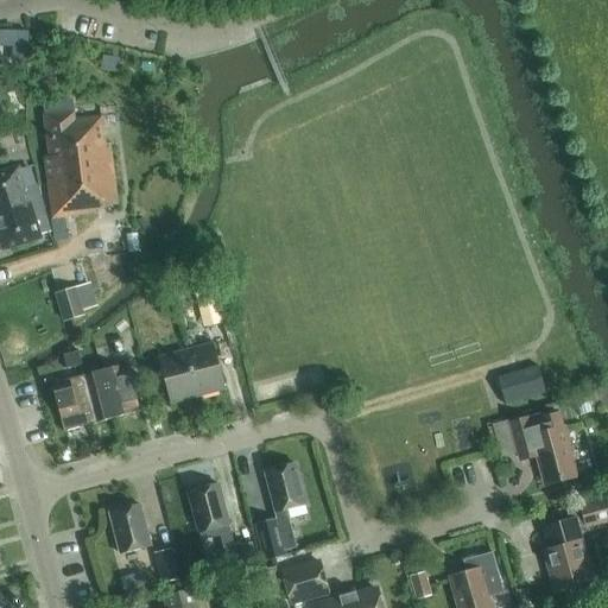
[(103,55),(101,69),(119,73),(121,58),(103,55)]
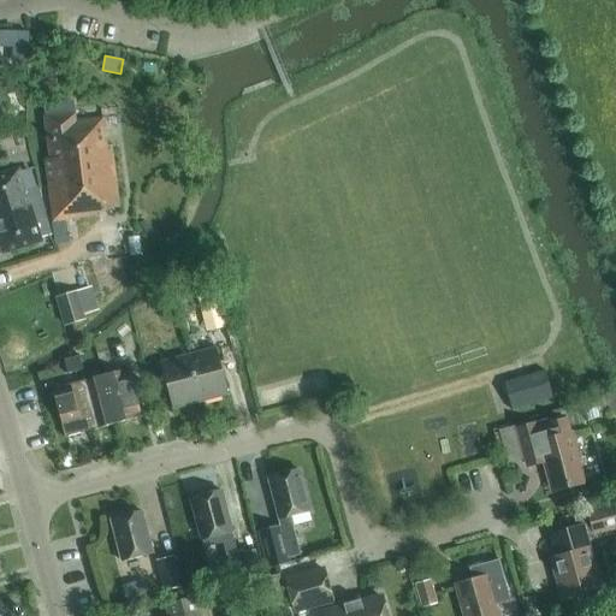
[(64,90),(64,72),(47,72),(48,90),(64,90)]
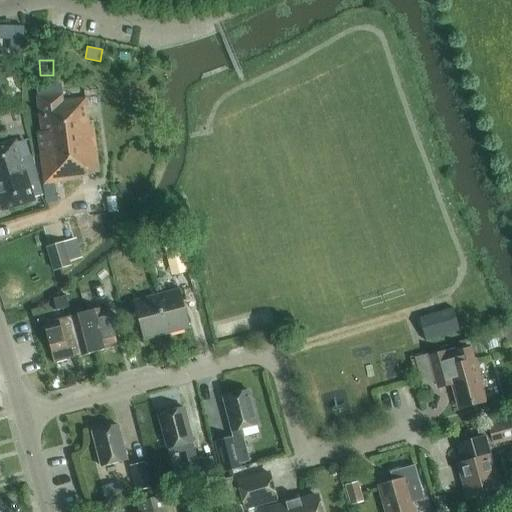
[(63,101),(62,95),(37,98),(41,132),(37,133),(46,201),(57,200),(54,183),(82,179),(82,176),(99,173),(92,120),(89,121),(86,98),(63,101)]
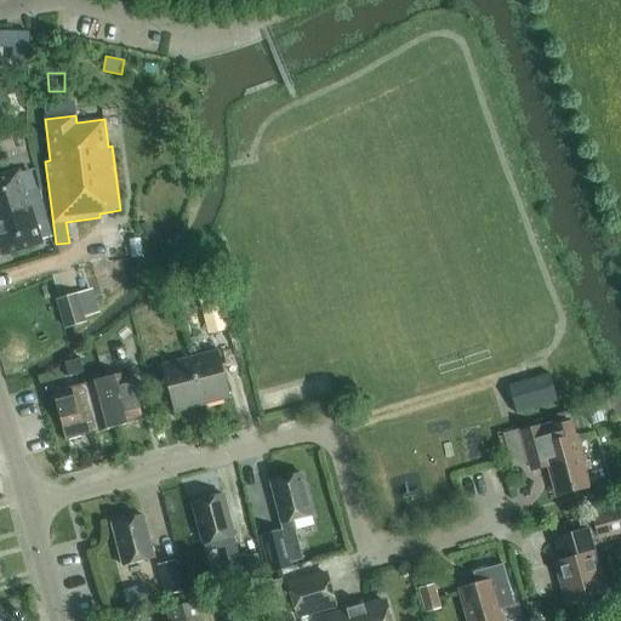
[(0,224),(44,212),(45,212),(39,189),(38,189),(32,169),(21,171),(20,170),(0,175),(0,224)]
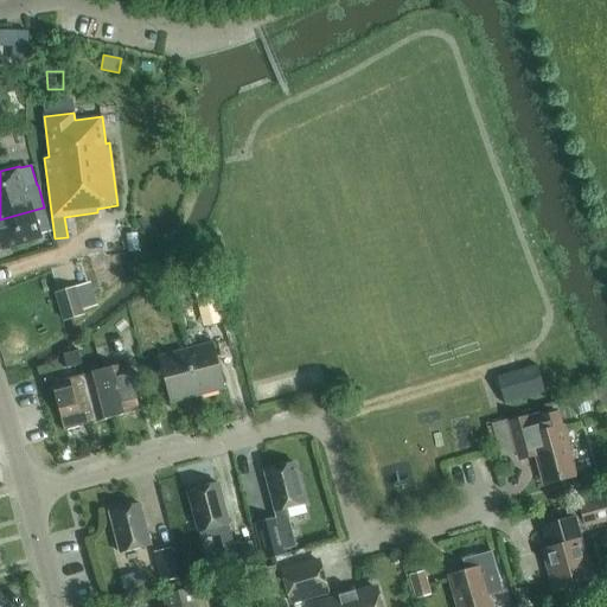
[(50,231),(43,208),(0,219),(0,242),(2,251),(42,238),(40,235),(50,231)]
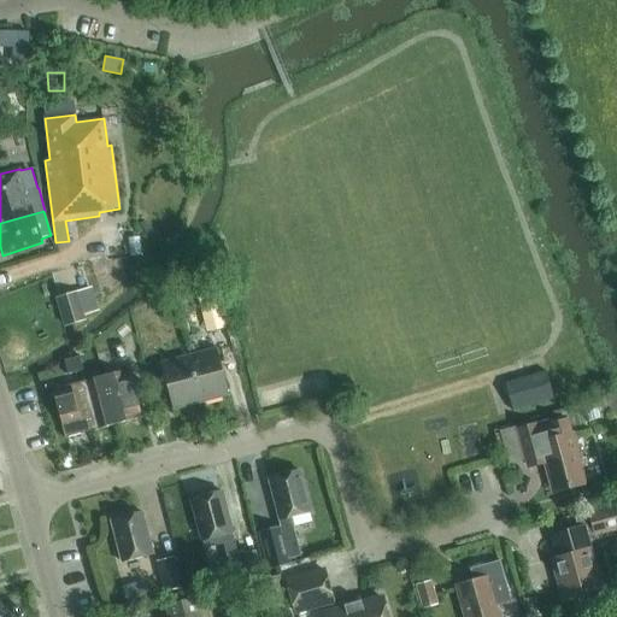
[(99,309),(90,285),(54,297),(64,325),(84,318),(83,315),(99,309)]
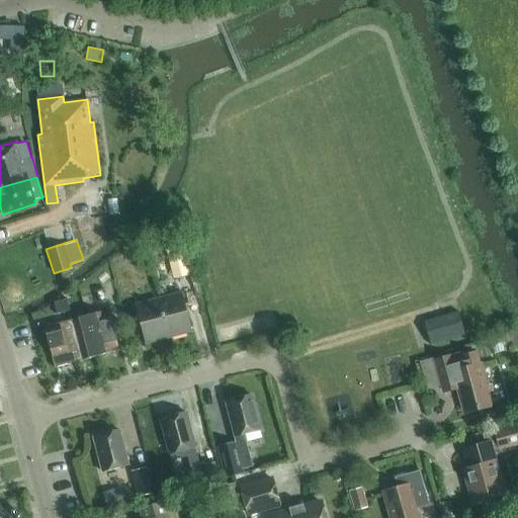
[(190,273),(183,245),(166,249),(173,277),(190,273)]
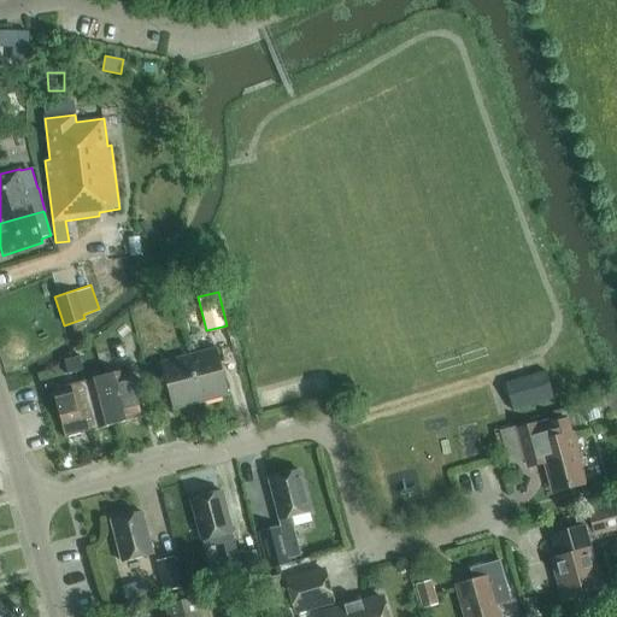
[(116,347),(119,360),(127,359),(123,345),(116,347)]
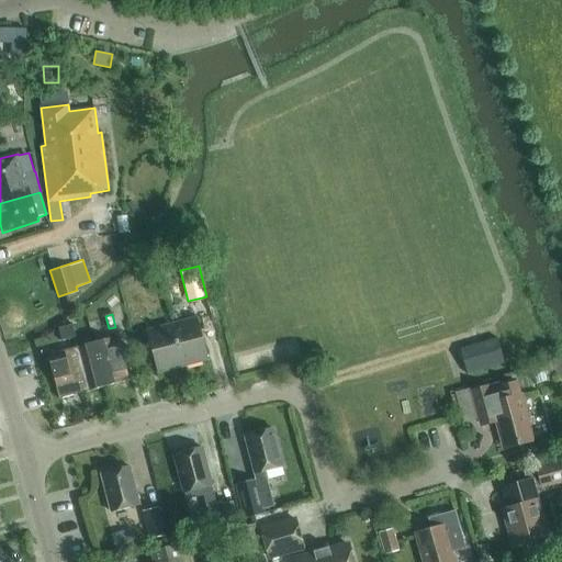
[(197,318),(172,325),(183,367),(208,360),(197,318)]
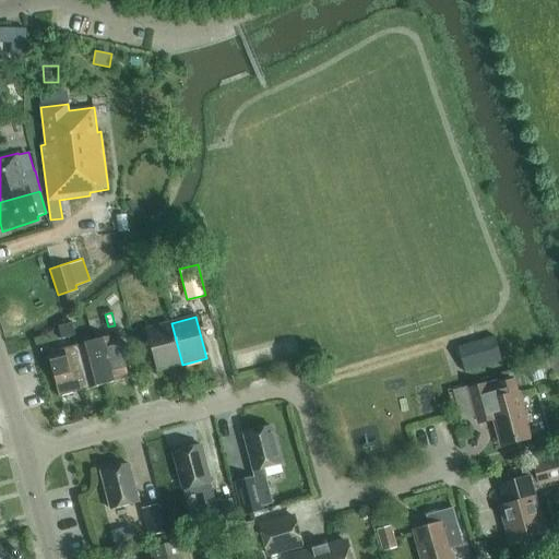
[(68,337),(74,336),(71,323),(64,325),(68,337)]
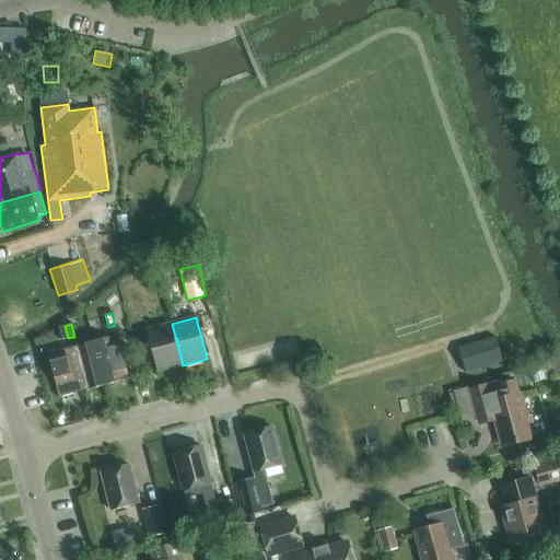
[(183,365),(172,324),(147,330),(158,372),(183,365)]
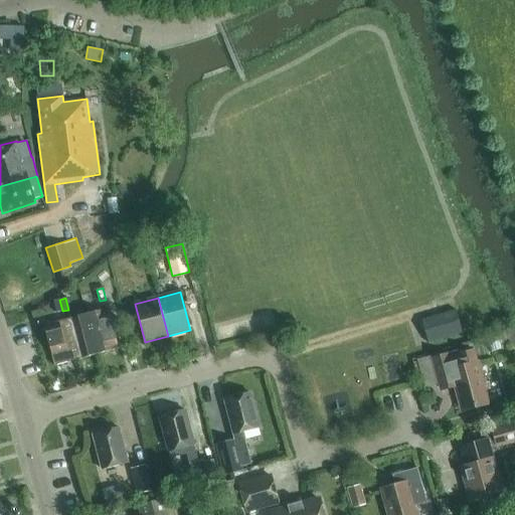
[(54,301),(56,313),(62,311),(59,300),(54,301)]
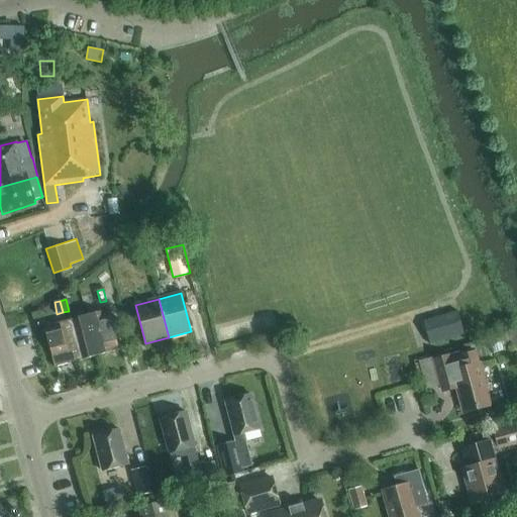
[(108,309),(87,315),(98,355),(119,349),(108,309)]
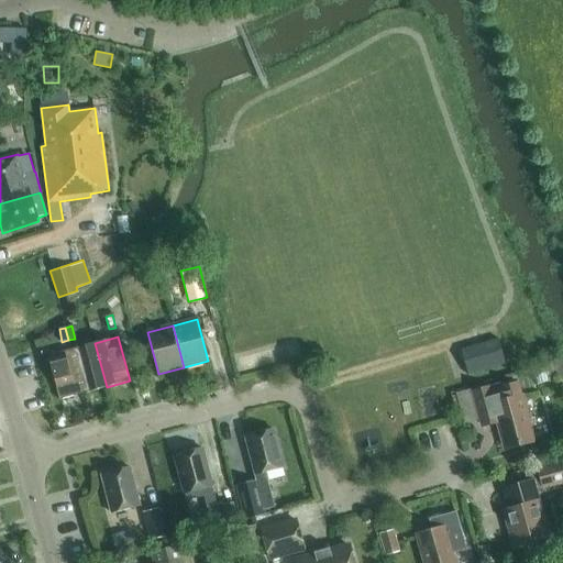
[(468,375),(505,364),(497,339),(461,350),(461,351),(464,350),(472,373),(467,374),(468,375)]
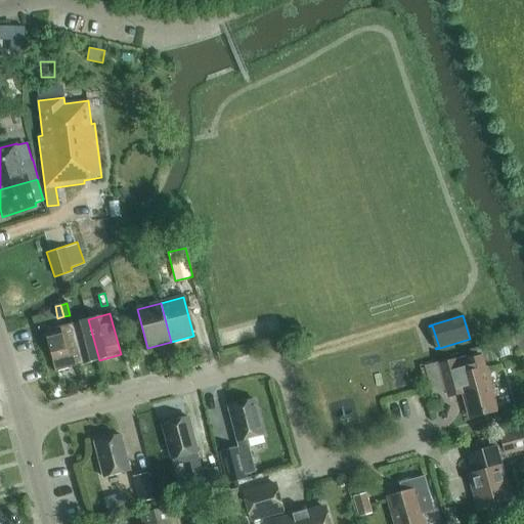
[(88,319),(67,324),(78,366),(99,360),(88,319)]
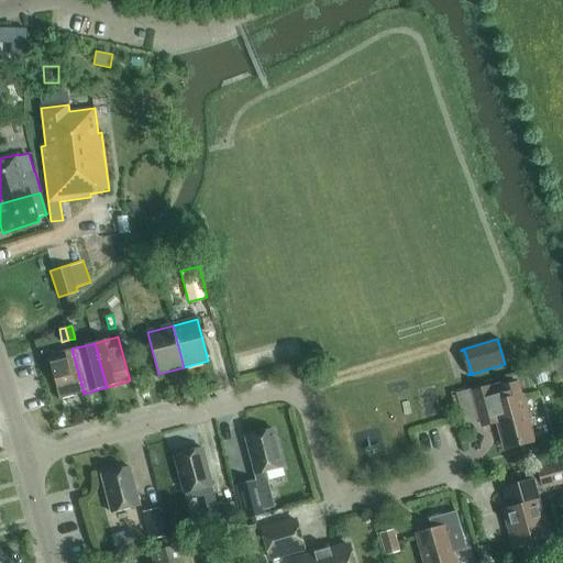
[(84,394),(72,349),(48,355),(59,399),(84,394)]
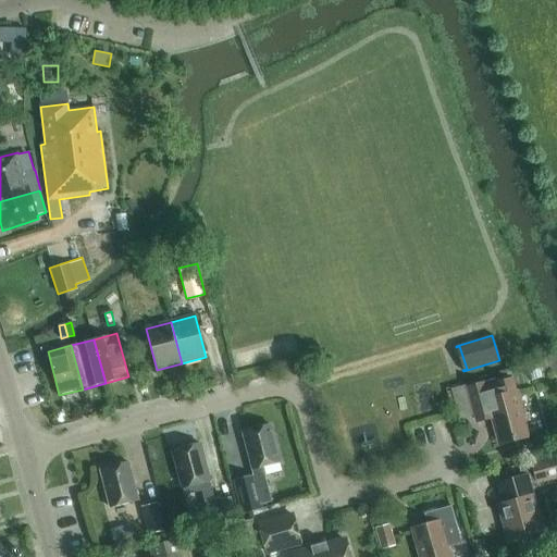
[(511,375),(503,379),(468,388),(475,413),(490,409),(499,442),(527,434),(521,417),(523,417),(517,392),(516,392),(511,375)]
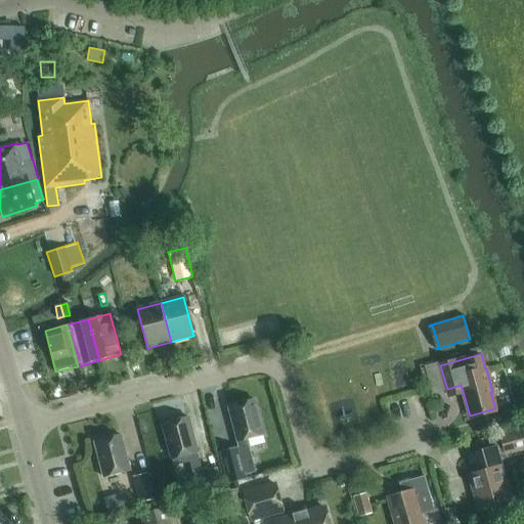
[(228,406),(238,446),(220,451),(228,484),(248,479),(246,474),(256,472),(248,439),(264,435),(254,399),(228,406)]
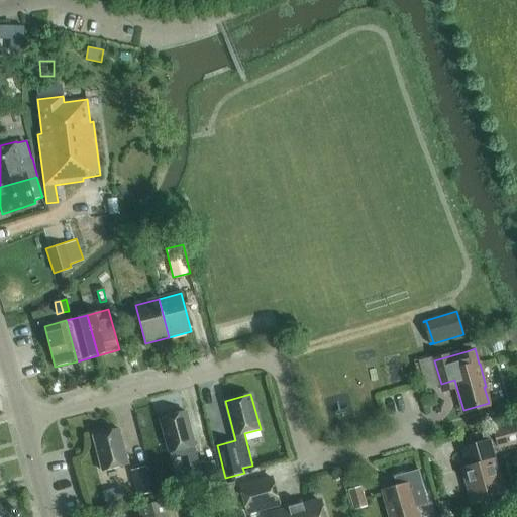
[(169,453),(195,446),(186,412),(160,418),(169,453)]
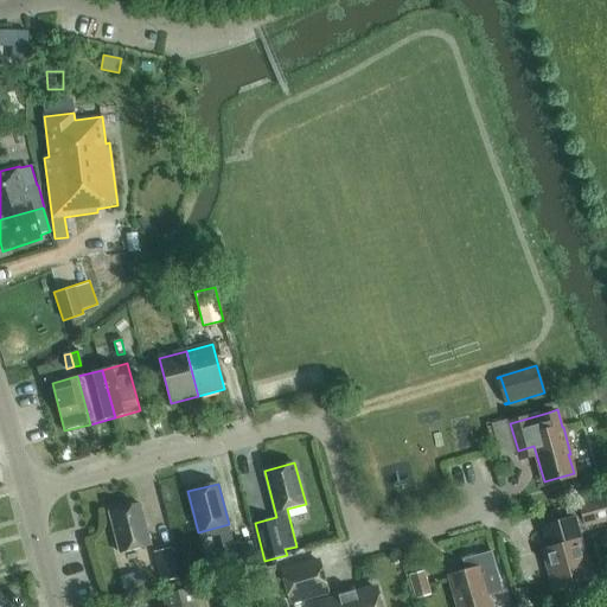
[(606,497),(579,504),(583,523),(606,516),(606,497)]
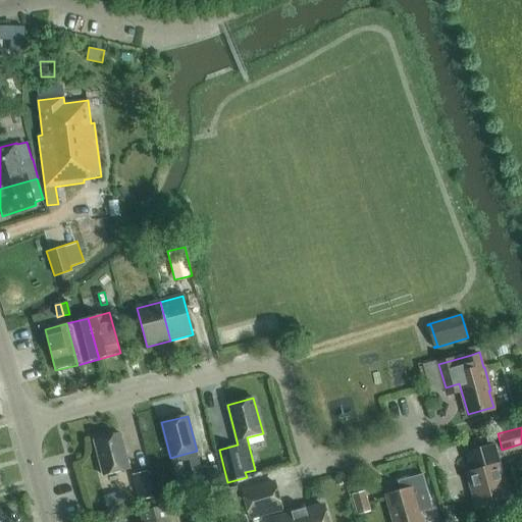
[(103,475),(129,469),(120,433),(94,440),(103,475)]
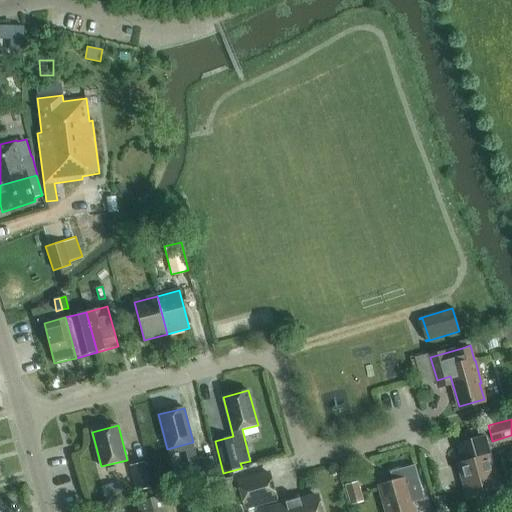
[(496,489),(481,437),(460,444),(464,459),(455,462),(465,498),(474,495),(496,489)]
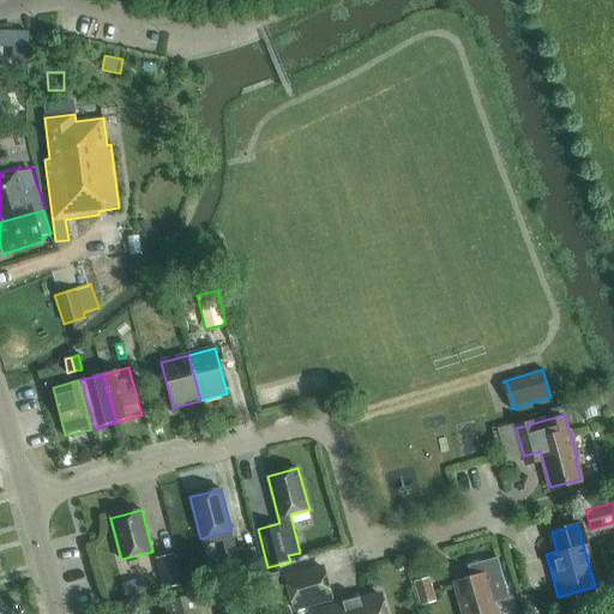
[(256,561),(248,533),(233,537),(240,565),(256,561)]
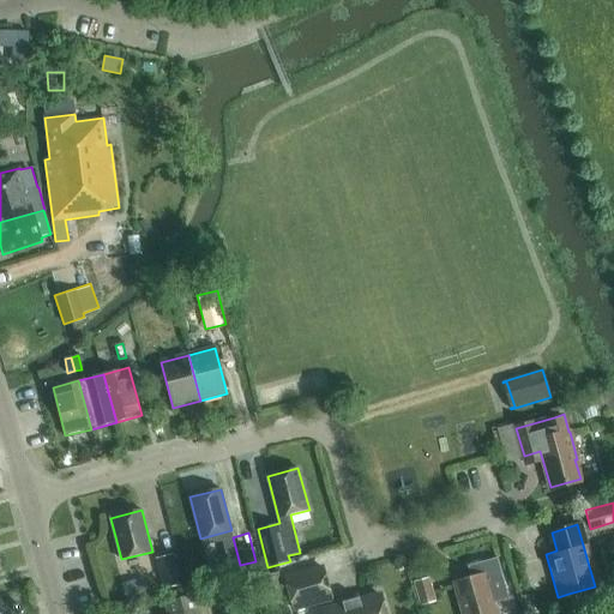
[(181,583),(172,553),(154,558),(163,588),(181,583)]
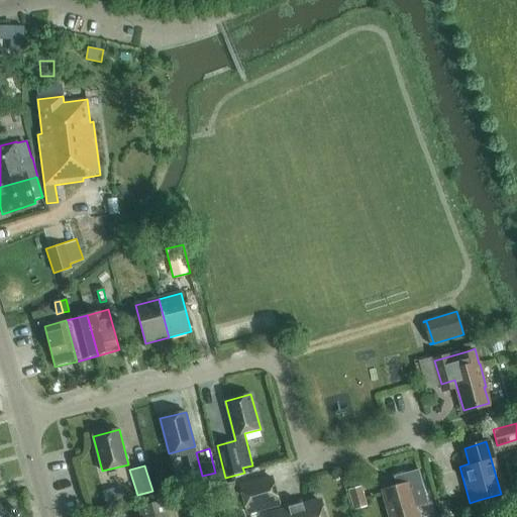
[(428,504),(418,470),(393,477),(396,487),(382,491),(389,516),(418,516),(416,508),(428,504)]
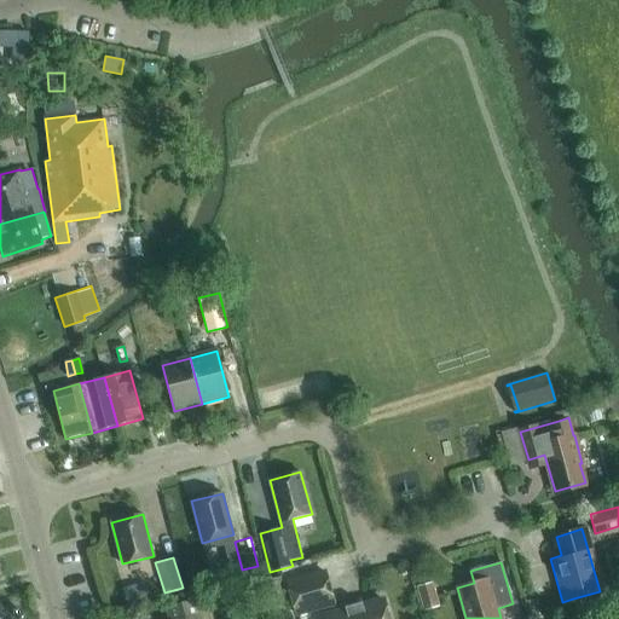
[(337,613),(325,572),(288,583),(296,614),(323,607),(325,618),(388,618),(383,600),(363,606),(362,602),(345,607),(346,611),(337,613)]
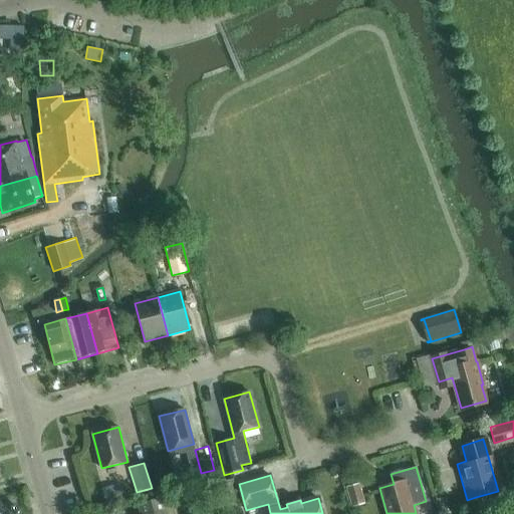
[(238,498),(232,477),(221,480),(226,501),(238,498)]
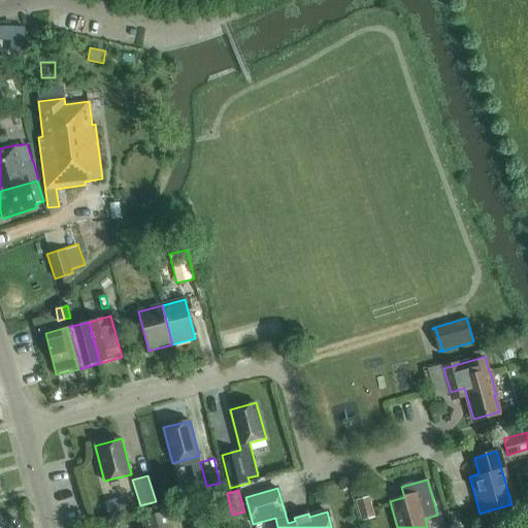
[(362,520),(374,517),(368,497),(357,500),(362,520)]
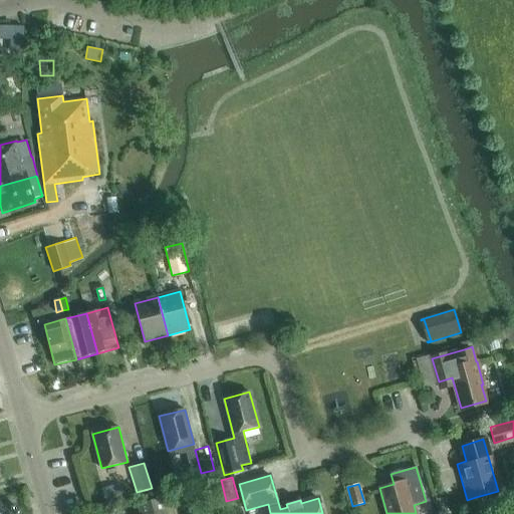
[(166,504),(163,495),(140,502),(142,513),(173,513),(171,503),(166,504)]
